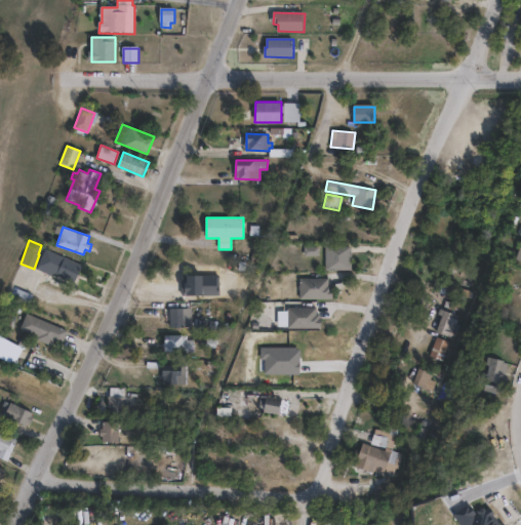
[(352,269),(325,270),(324,247),(351,246),(352,269)]
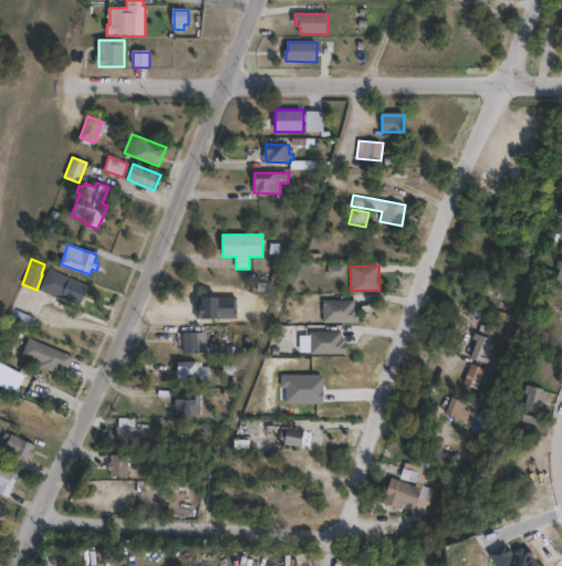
[(89,286),(81,306),(60,296),(59,300),(38,290),(48,269),(89,286)]
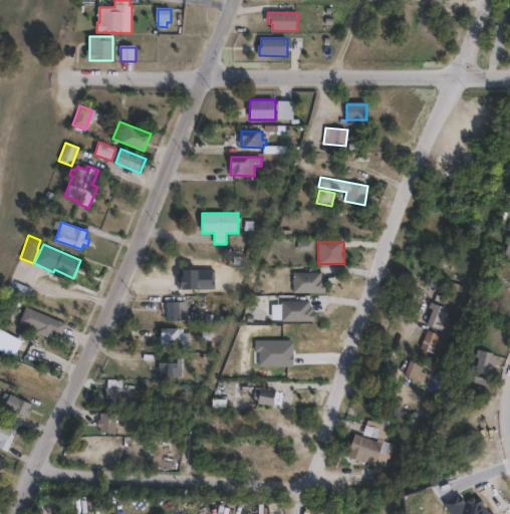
[(467,262),(463,272),(441,264),(445,254),(467,262)]
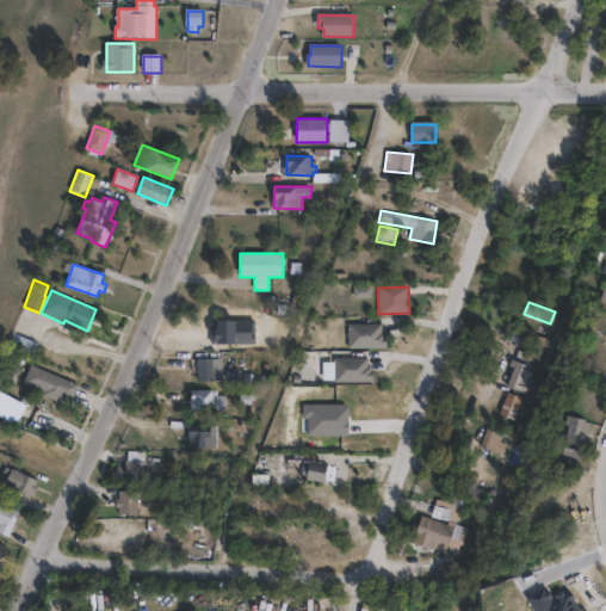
[(382,323),(382,333),(388,332),(388,347),(348,349),(348,325),(382,323)]
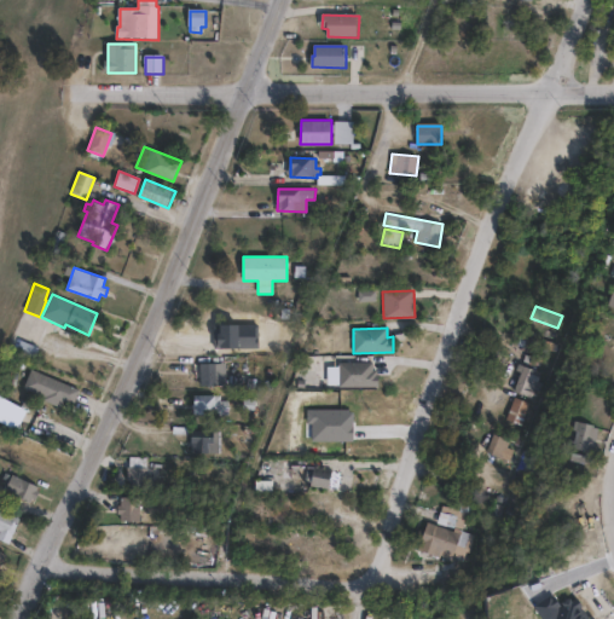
[(38,348),(34,358),(11,348),(15,339),(38,348)]
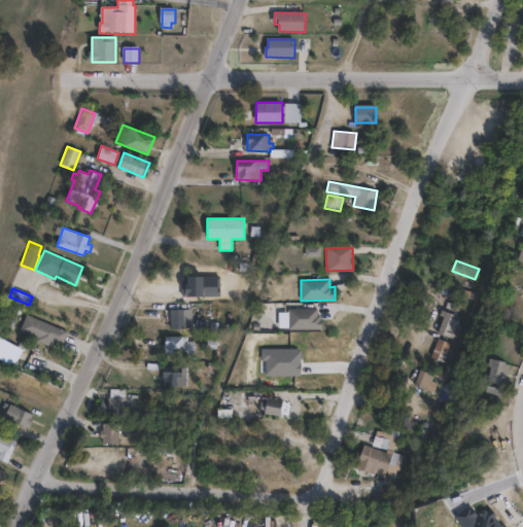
[(194,305),(193,313),(192,313),(192,330),(171,329),(171,323),(166,323),(166,311),(175,311),(176,305),(194,305)]
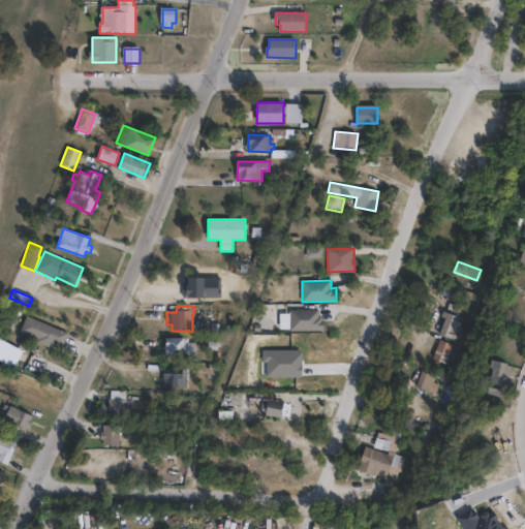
[(319,311),(319,318),(323,318),(323,321),(325,321),(325,332),(290,332),(290,311),(319,311)]
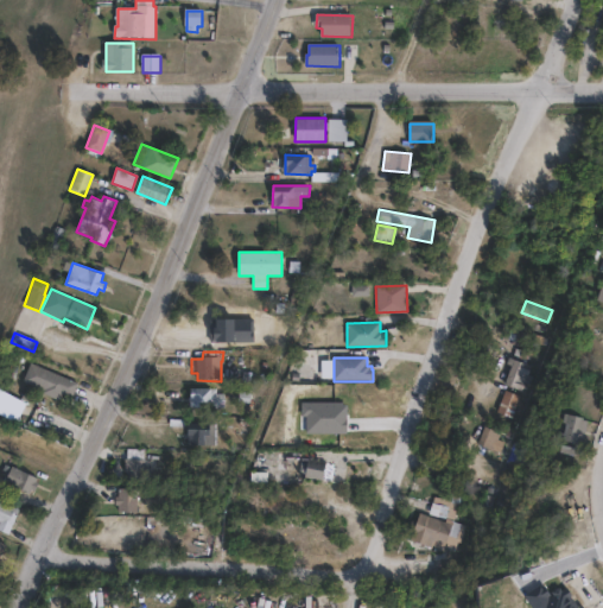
[(531,367),(519,394),(497,385),(503,371),(512,361),(531,367)]
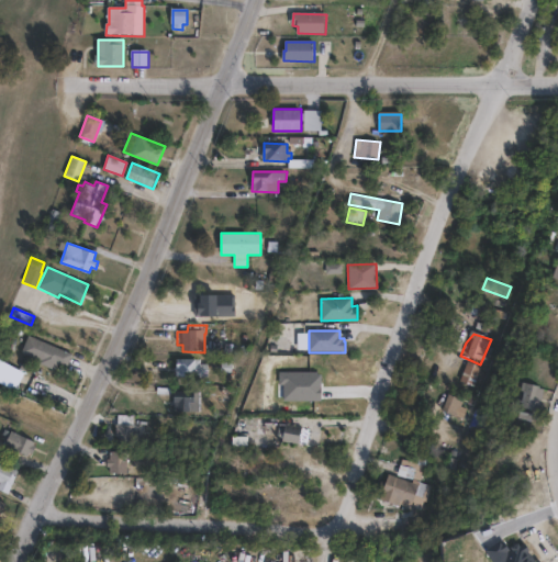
[(73,356),(67,369),(59,366),(57,371),(40,363),(41,361),(22,353),(29,336),(73,356)]
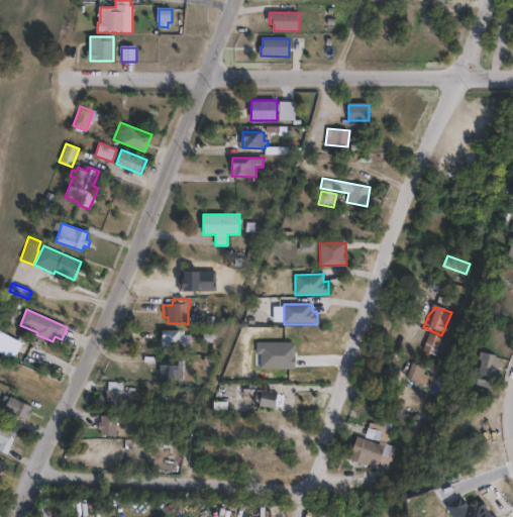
[(183,348),(159,347),(160,332),(183,332),(183,348)]
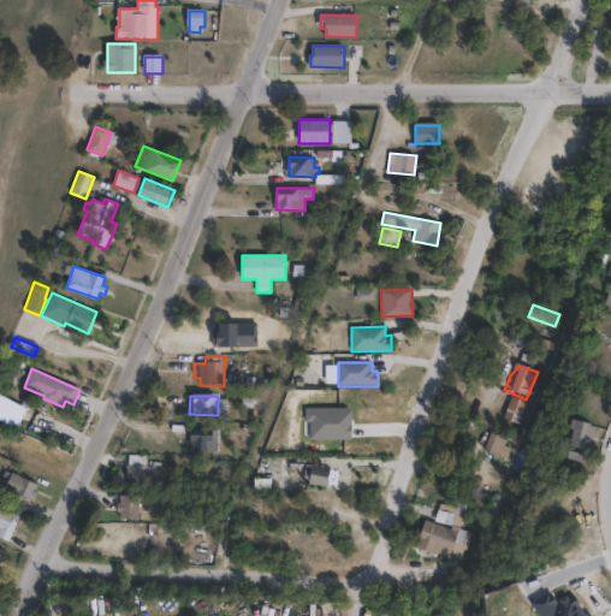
[(527,404),(518,427),(504,421),(514,400),(527,404)]
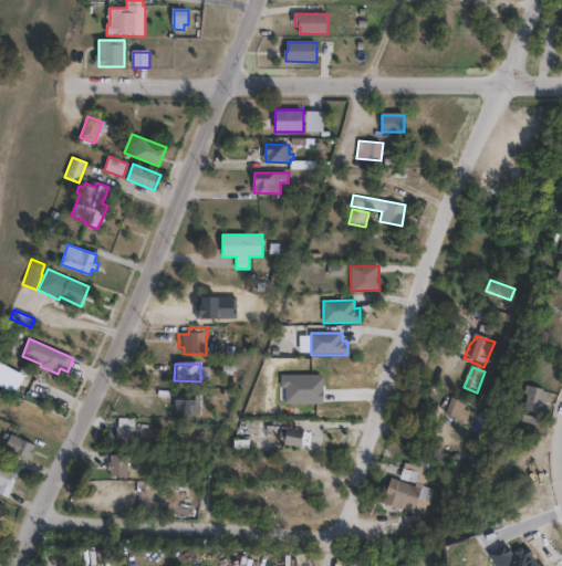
[(545,397),(542,415),(538,413),(538,417),(521,412),(527,389),(542,392),(541,396),(545,397)]
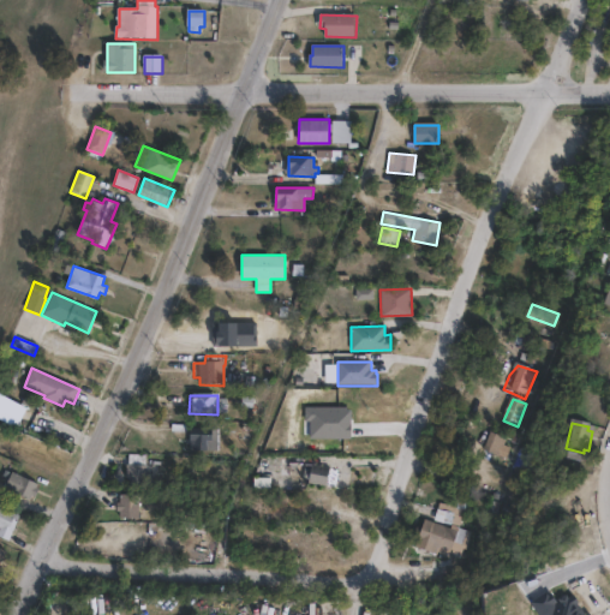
[(216,452),(187,452),(187,431),(216,431),(216,452)]
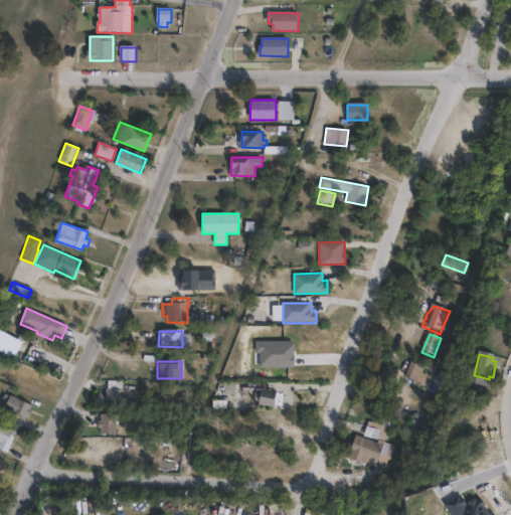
[(424,369),(418,384),(405,379),(411,364),(424,369)]
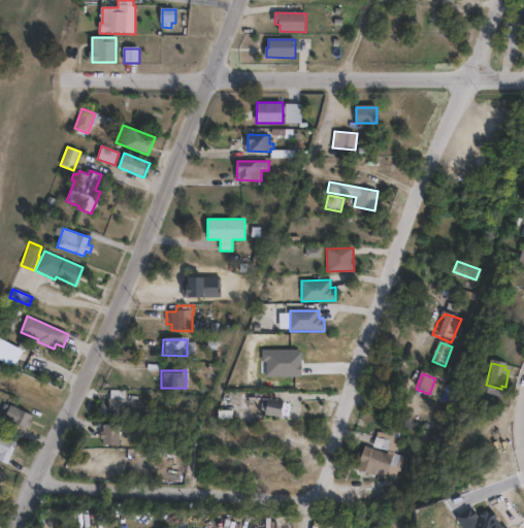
[(125,399),(125,407),(130,407),(130,418),(110,418),(110,410),(109,410),(108,400),(125,399)]
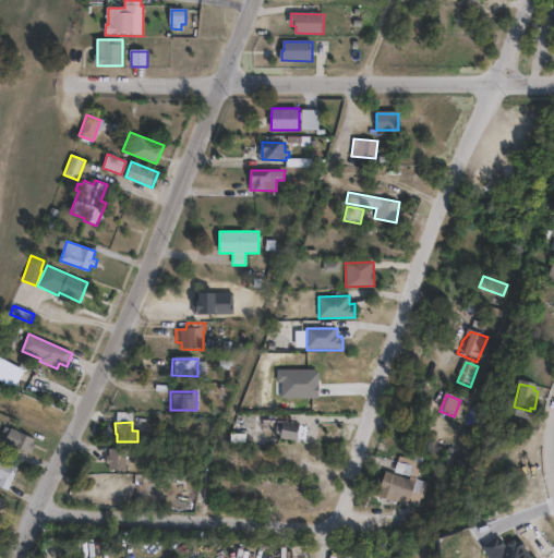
[(299,426),(296,441),(279,439),(280,434),(276,433),(277,428),(281,429),(282,423),(299,426)]
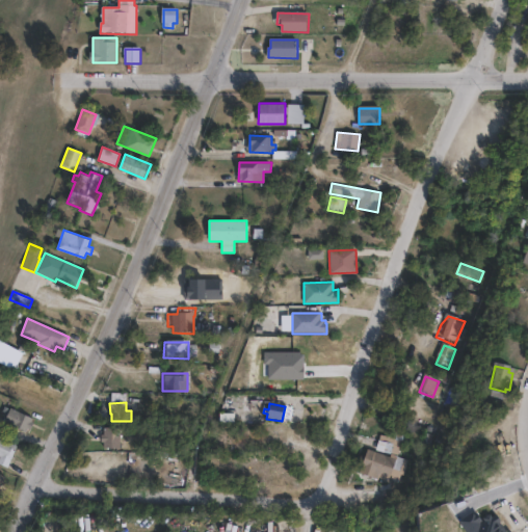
[(34,424),(30,431),(28,429),(26,433),(5,423),(11,409),(32,420),(31,422),(34,424)]
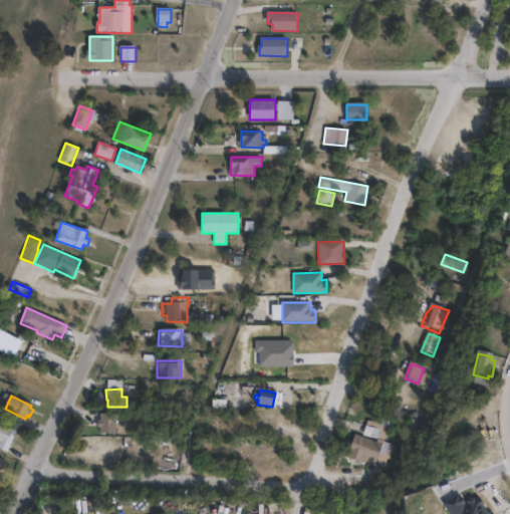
[(116,414),(116,433),(100,433),(100,428),(98,428),(98,421),(101,421),(101,415),(116,414)]
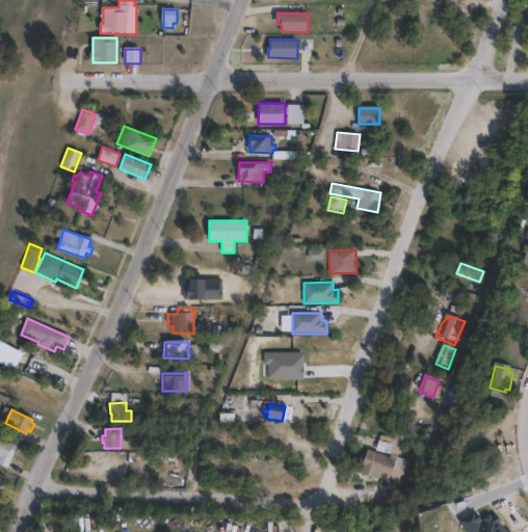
[(18,449),(7,469),(0,464),(0,434),(6,439),(5,442),(18,449)]
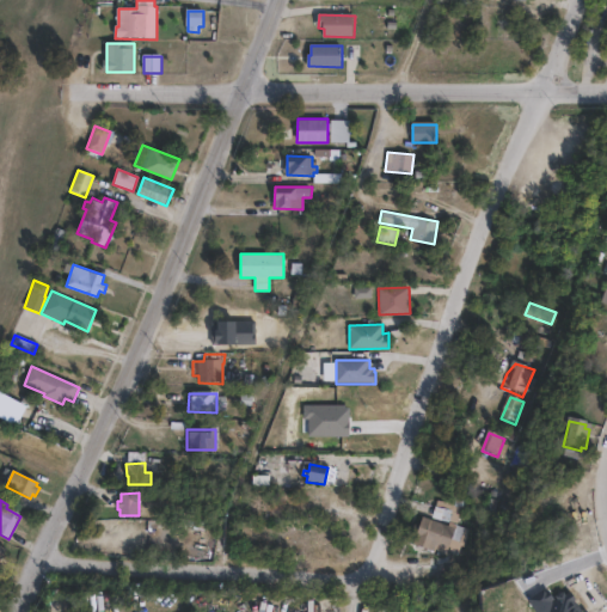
[(453,510),(452,514),(460,516),(458,526),(433,520),(435,509),(445,512),(446,508),(453,510)]
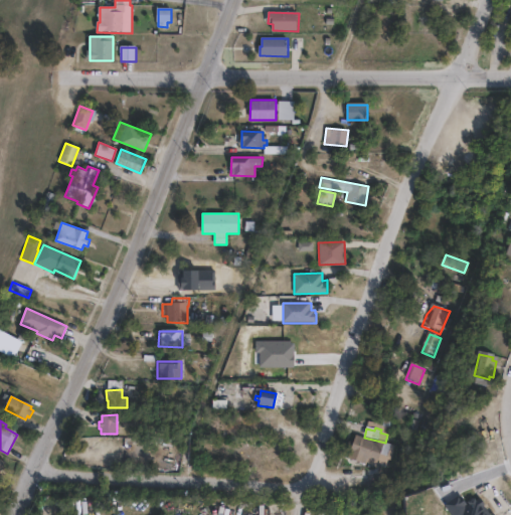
[(356,437),(378,445),(379,443),(391,448),(389,453),(391,453),(386,466),(377,463),(375,467),(367,464),(367,467),(348,460),(350,453),(347,452),(351,444),(354,445),(356,437)]
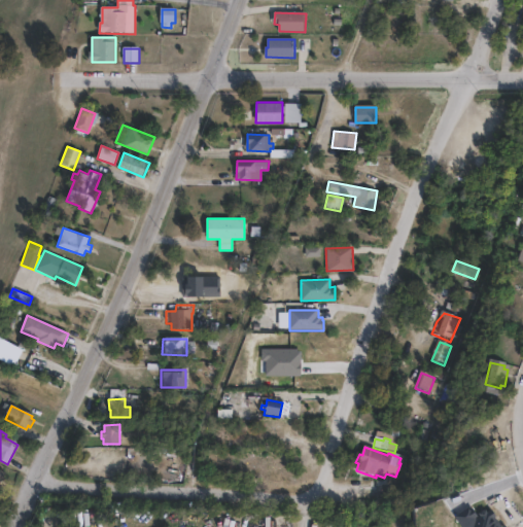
[(0,487),(2,488),(8,471),(0,467),(0,487)]
